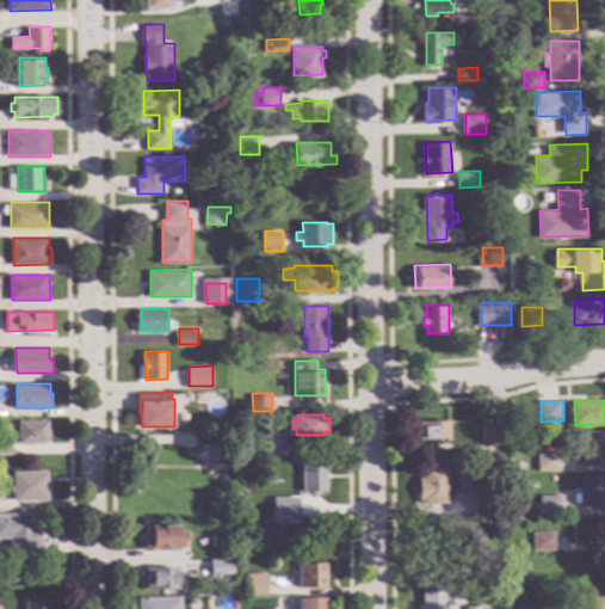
[(51,429),(53,429),(53,435),(51,435),(51,442),(37,442),(37,444),(22,444),(22,419),(51,419),(51,429)]
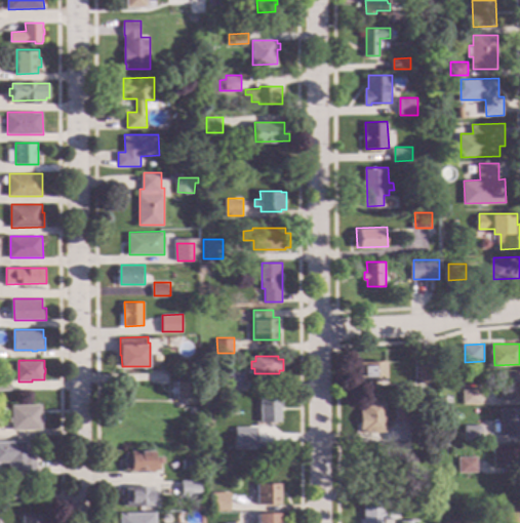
[(388,380),(360,380),(360,361),(387,360),(388,380)]
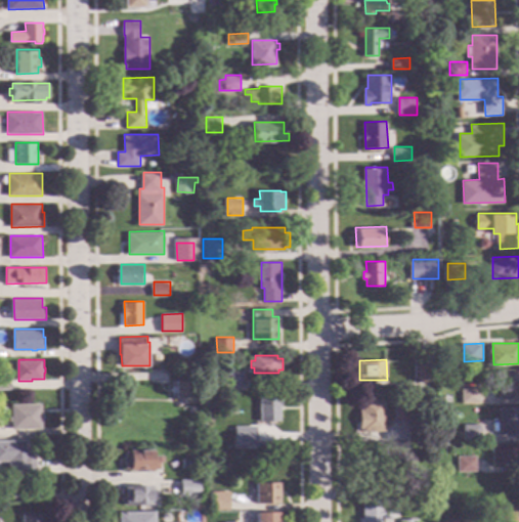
[(438,382),(421,382),(421,363),(438,363),(438,382)]
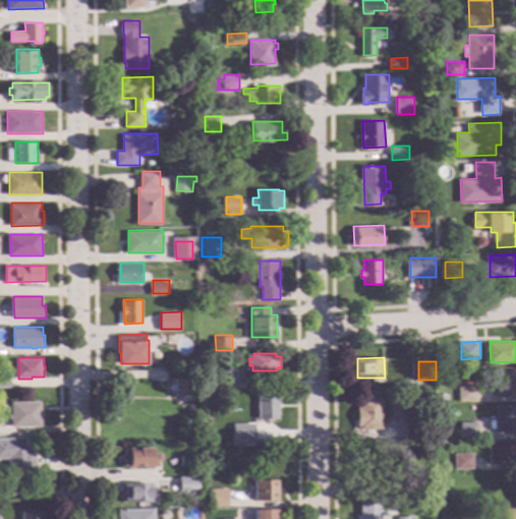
[(515,396),(498,396),(498,366),(515,366),(515,396)]
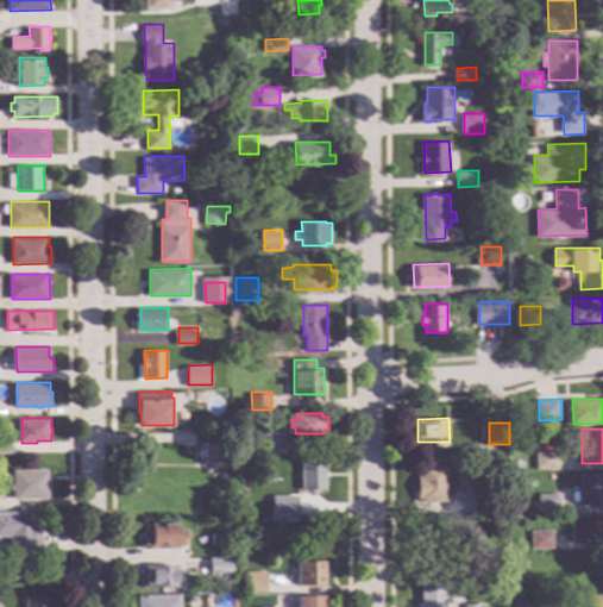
[(286,451),(264,451),(264,432),(286,432),(286,451)]
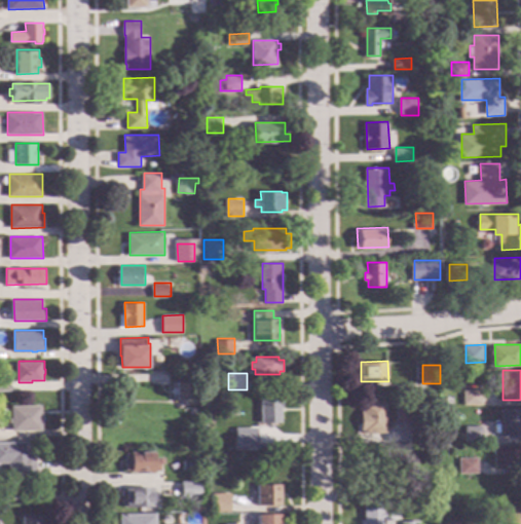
[(462,374),(461,382),(452,382),(453,374),(462,374)]
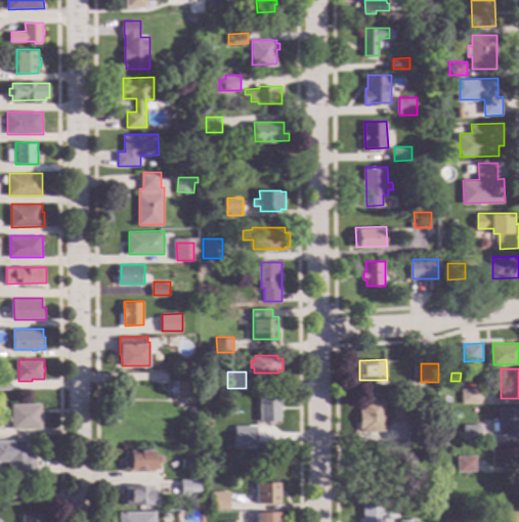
[(12,389),(0,389),(0,377),(12,377),(12,389)]
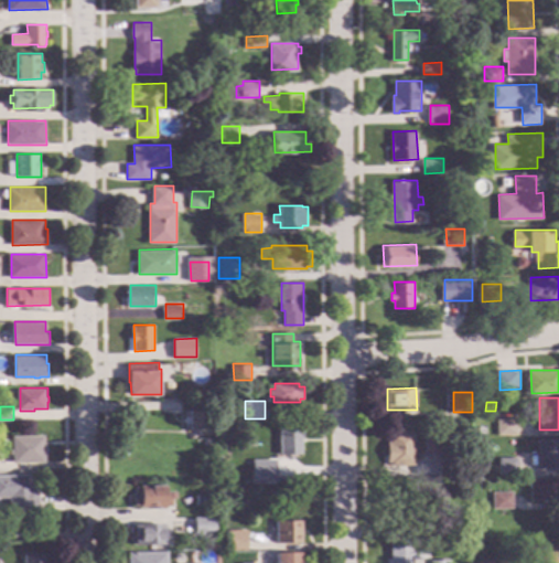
[(211,428),(210,428),(210,434),(202,434),(202,428),(192,429),(192,410),(211,410),(211,428)]
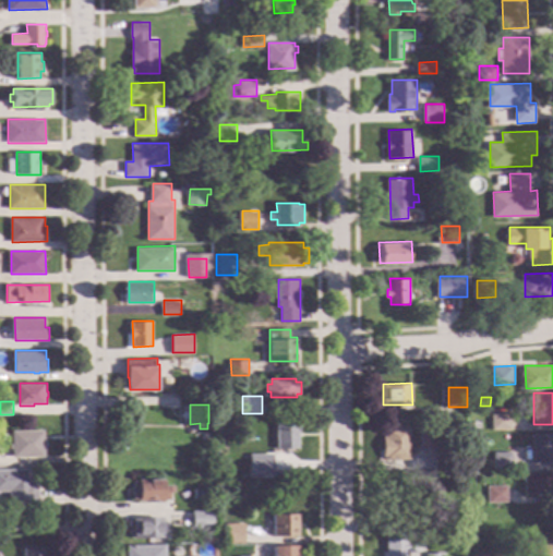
[(514,428),(494,430),(493,412),(513,411),(514,428)]
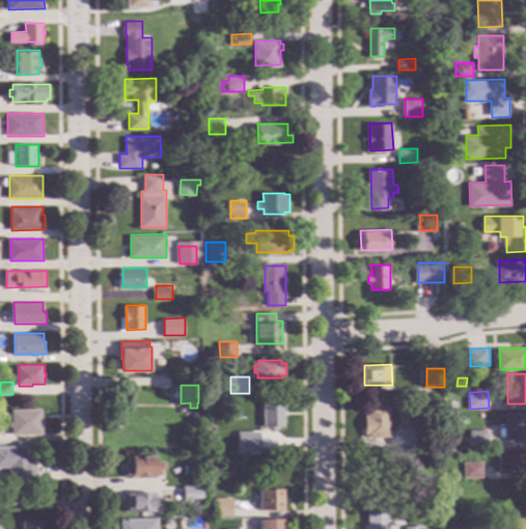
[(286,412),(285,412),(285,425),(281,425),(281,446),(263,446),(263,435),(268,435),(268,426),(265,426),(265,396),(286,396),(286,412)]
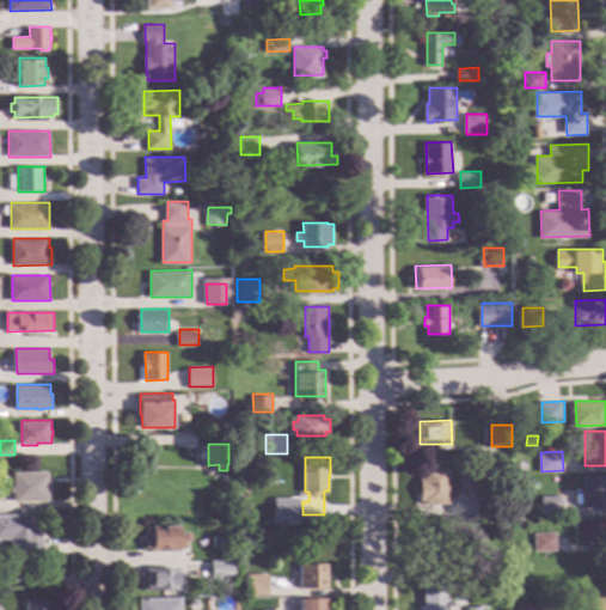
[(450,504),(424,504),(424,499),(422,499),(421,479),(424,479),(424,468),(450,467),(450,504)]
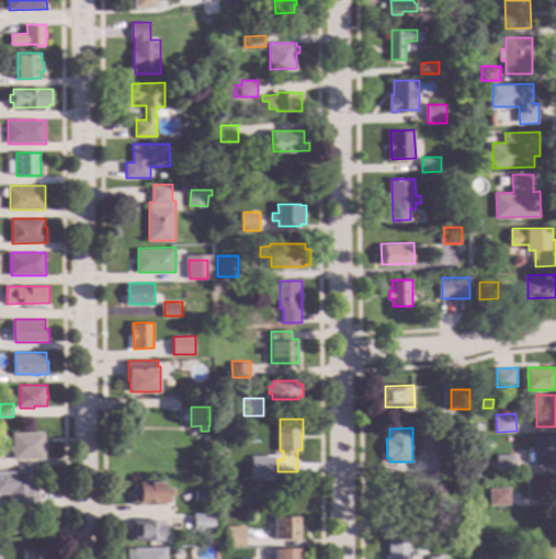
[(444,448),(424,449),(423,431),(444,430),(444,448)]
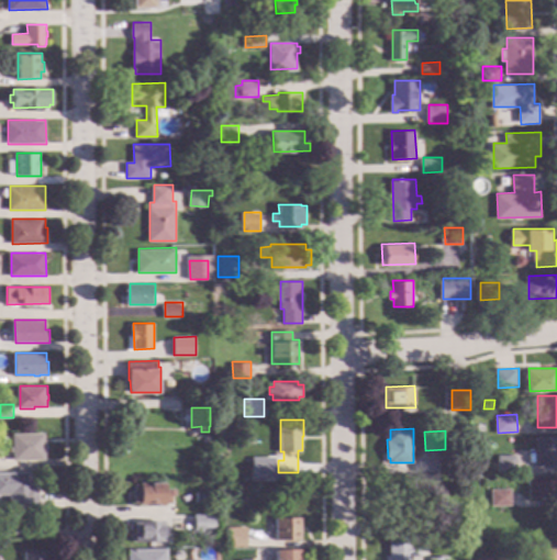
[(47,459),(14,460),(14,451),(12,451),(12,446),(13,446),(13,433),(46,433),(47,459)]
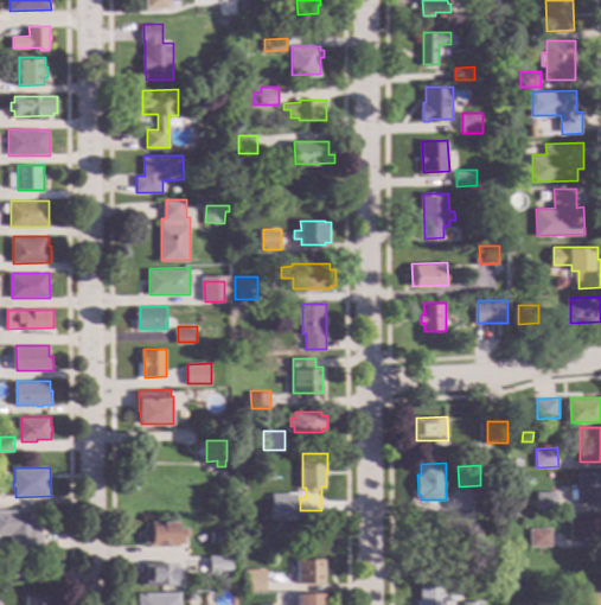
[(600,504),(582,504),(581,471),(600,470),(600,504)]
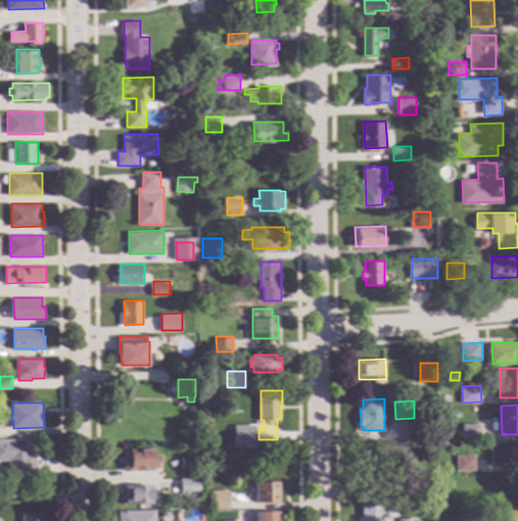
[(482,439),(465,439),(465,423),(482,423),(482,439)]
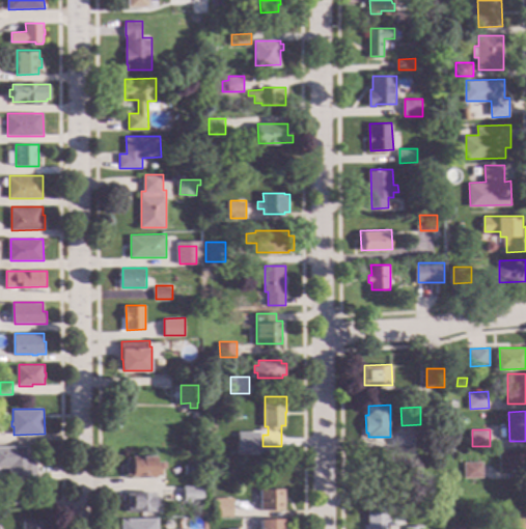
[(241,454),(263,454),(263,432),(241,432),(241,454)]
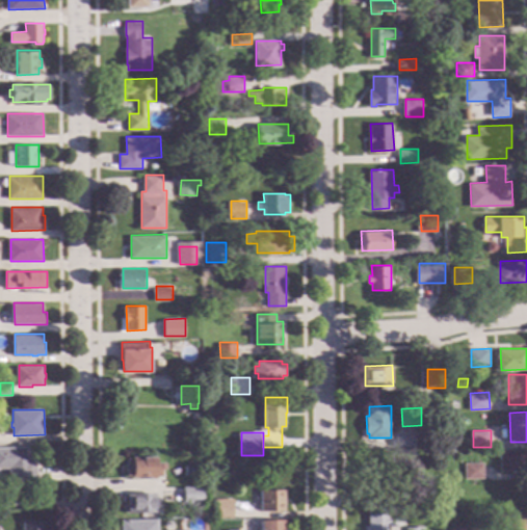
[(33,458),(38,458),(38,482),(10,482),(10,468),(0,468),(0,447),(33,447),(33,458)]
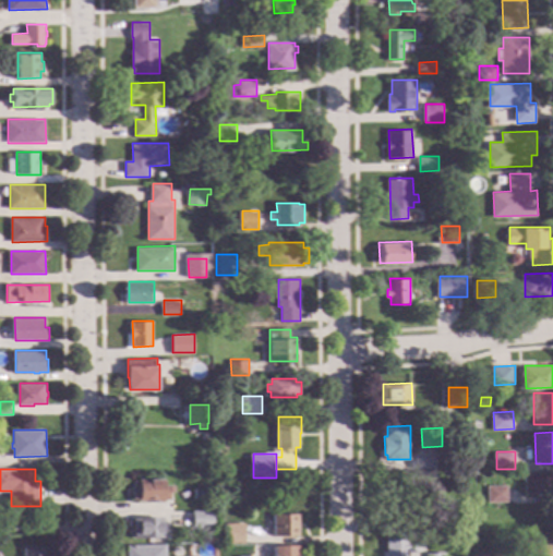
[(552,493),(527,493),(526,472),(552,471),(552,493)]
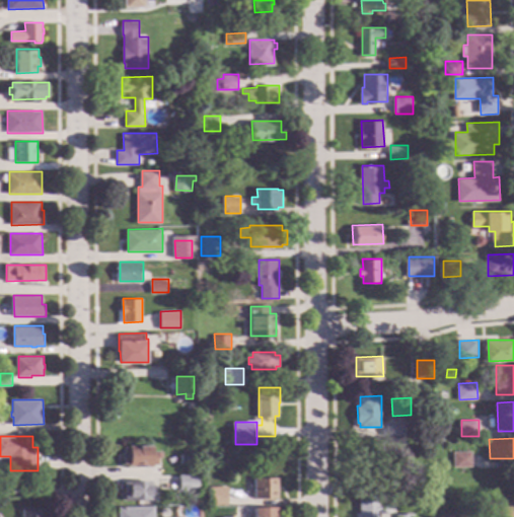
[(153,452),(160,452),(160,464),(153,464),(153,466),(148,466),(148,464),(130,464),(130,463),(126,463),(126,446),(152,446),(153,452)]
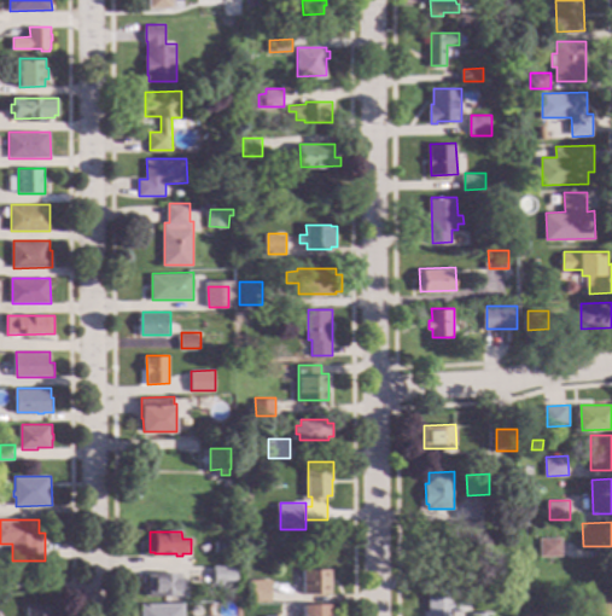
[(564,556),(542,556),(542,538),(564,538),(564,556)]
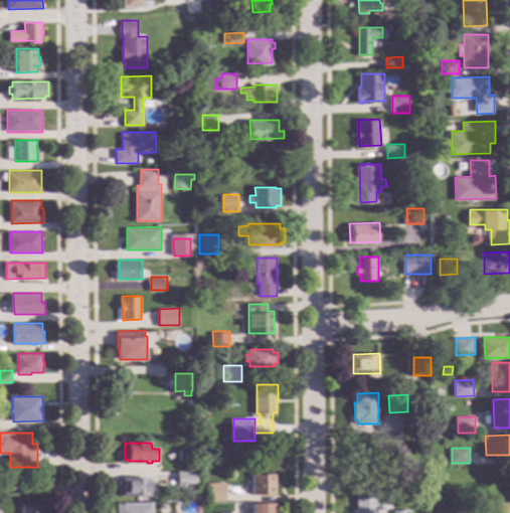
[(196,460),(181,460),(181,450),(196,449),(196,460)]
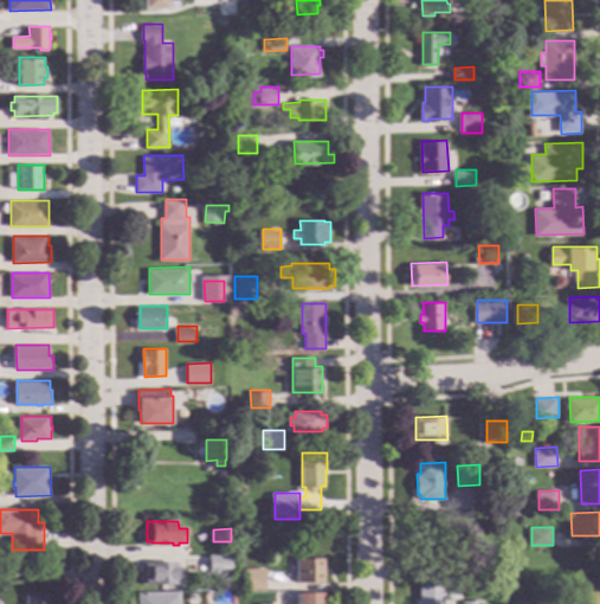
[(233,573),(211,573),(211,554),(233,553),(233,573)]
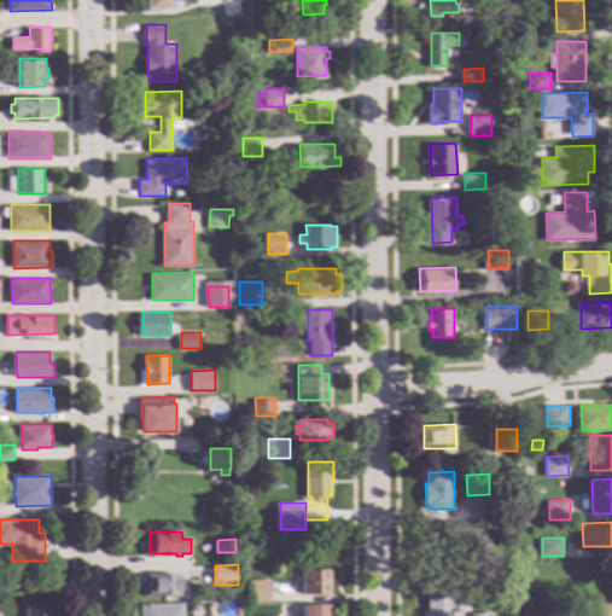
[(332,593),(306,593),(304,568),(332,568),(332,593)]
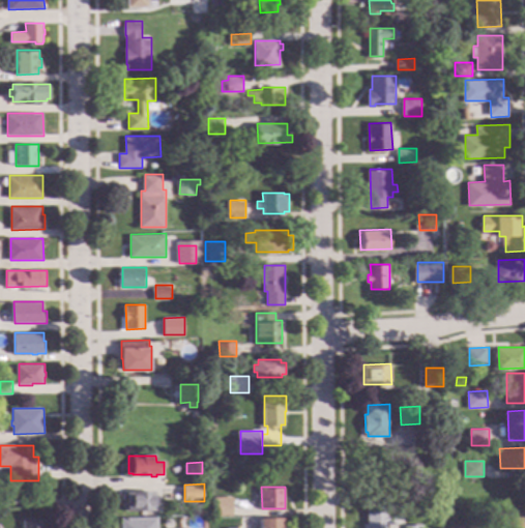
[(156,510),(129,510),(128,491),(156,490),(156,510)]
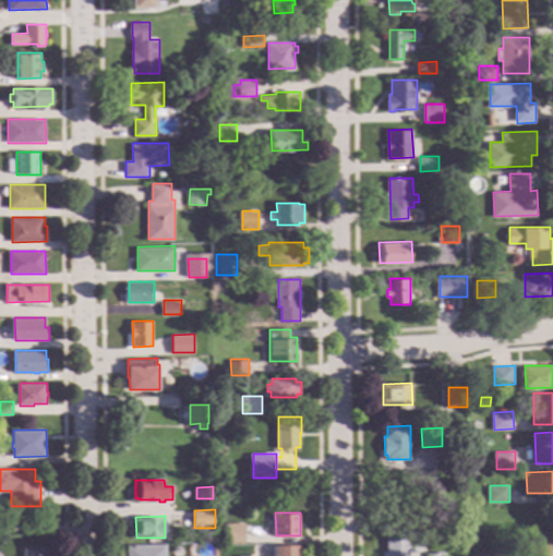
[(248,542),(227,542),(227,522),(248,522),(248,542)]
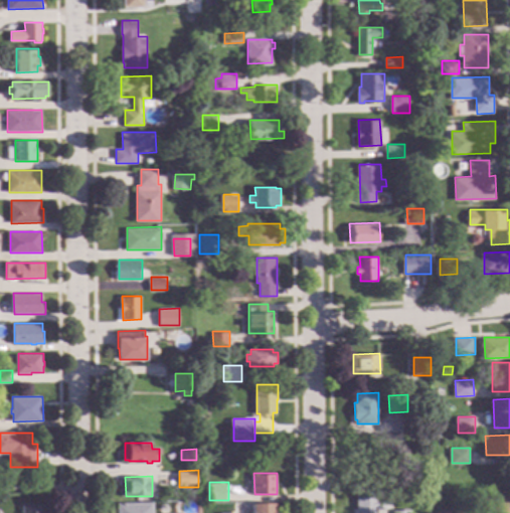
[(377,500),(385,500),(386,508),(377,508),(377,512),(358,512),(358,489),(376,488),(377,500)]
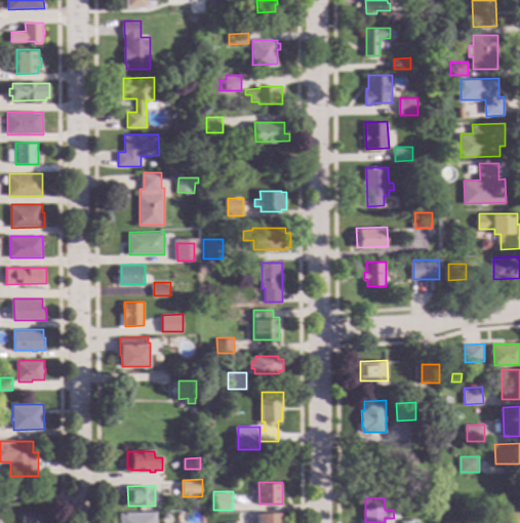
[(519,522),(493,522),(493,506),(519,505),(519,522)]
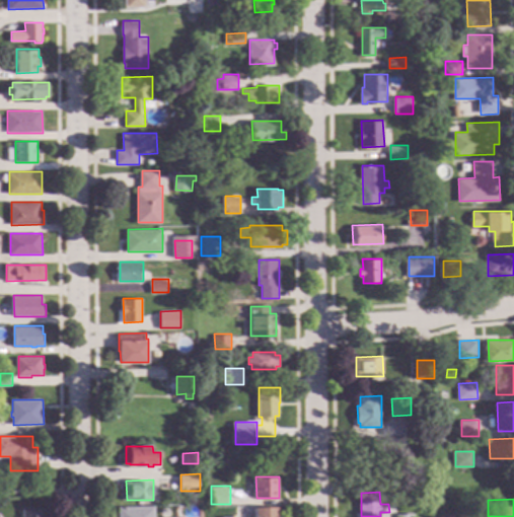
[(155,516),(120,516),(120,506),(155,506),(155,516)]
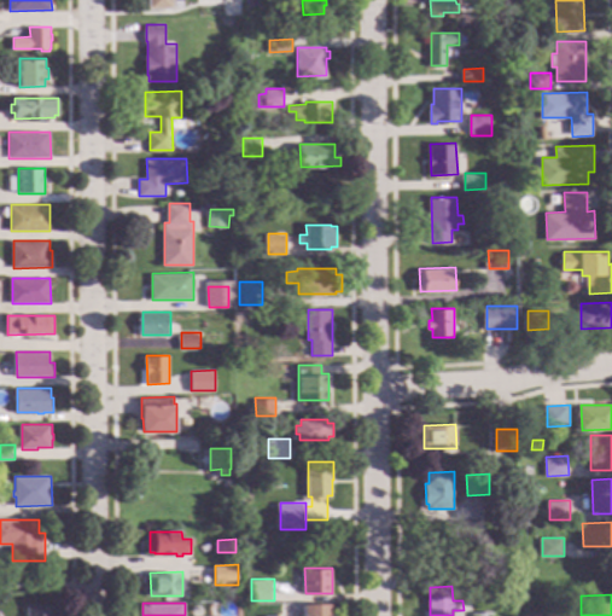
[(334,612),(332,612),(332,615),(306,615),(306,603),(334,603),(334,612)]
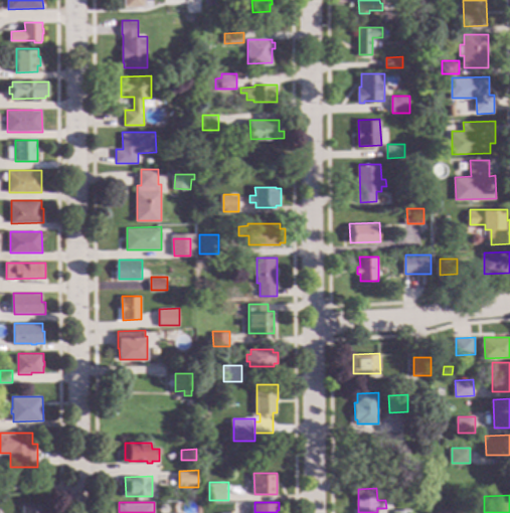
[(45,512),(23,512),(23,504),(45,504),(45,512)]
